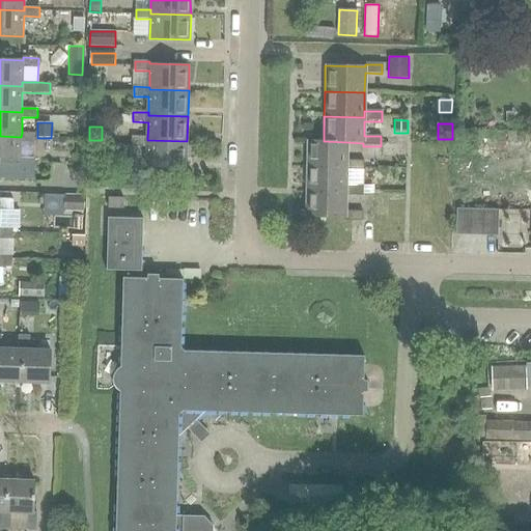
[(0,136),(0,177),(35,179),(35,159),(21,159),(21,142),(36,143),(36,133),(22,133),(21,137),(0,136)]
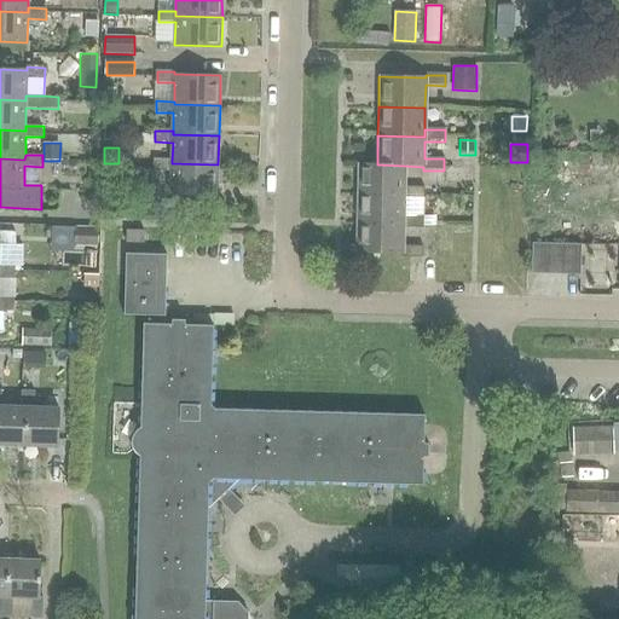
[(155,160),(155,172),(172,172),(171,194),(218,195),(218,165),(172,163),(172,161),(155,160)]
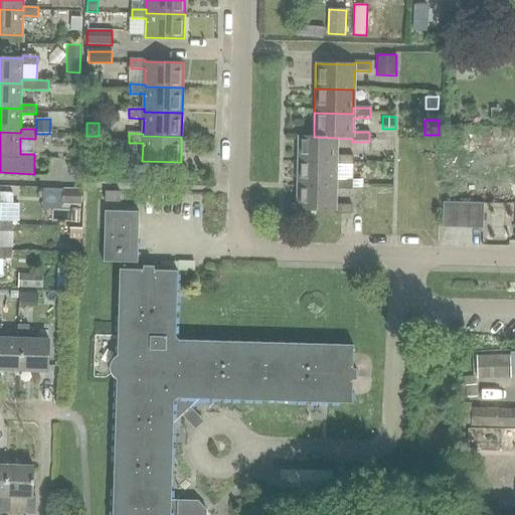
[(298,137),(298,162),(336,162),(336,166),(352,166),(352,156),(336,156),(336,138),(314,137),(298,137)]
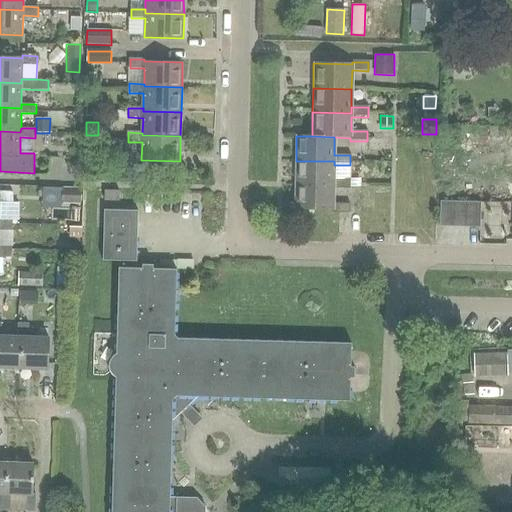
[(296,161),(295,185),(333,186),(333,189),(350,190),(350,179),(333,179),(334,165),(334,161),(296,161)]
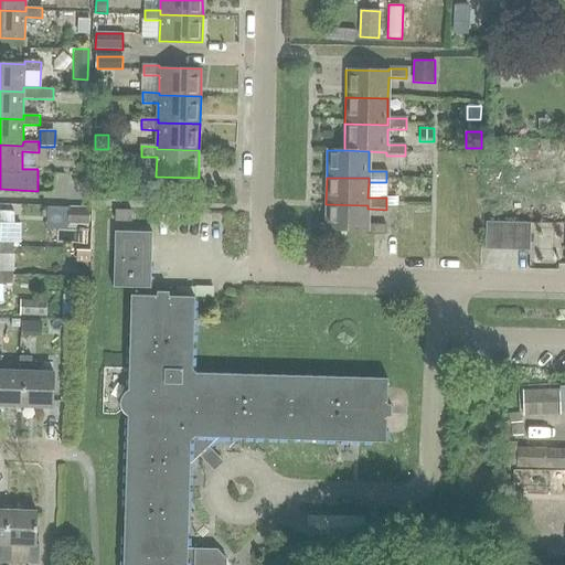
[(326,204),(326,232),(368,233),(368,235),(385,236),(385,225),(368,225),(368,209),(368,205),(326,204)]
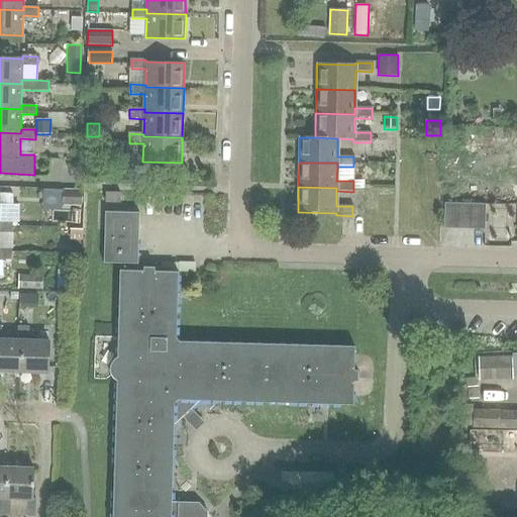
[(63,190),(63,207),(82,207),(82,190),(63,190)]
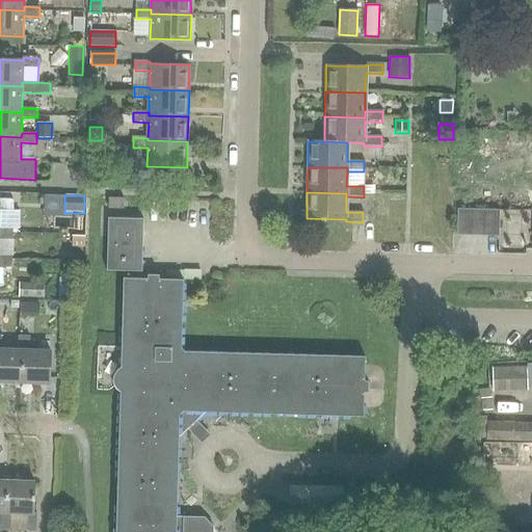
[(0,211),(14,211),(14,200),(0,198),(0,211)]
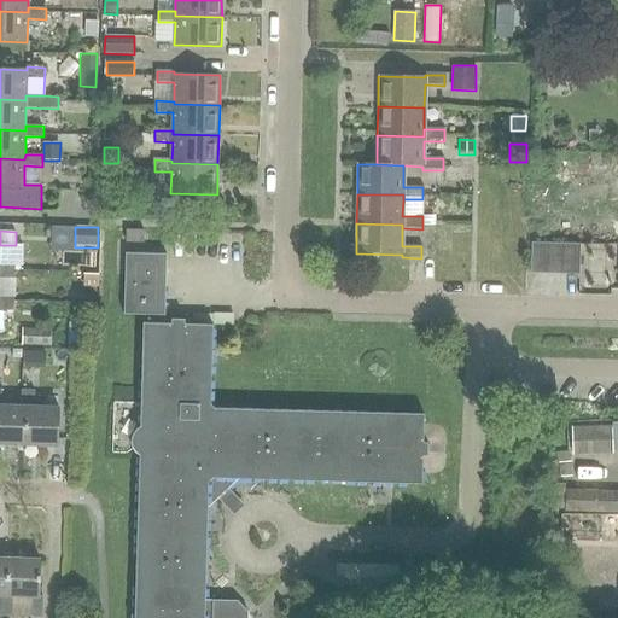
[(144,244),(144,232),(127,231),(127,244),(144,244)]
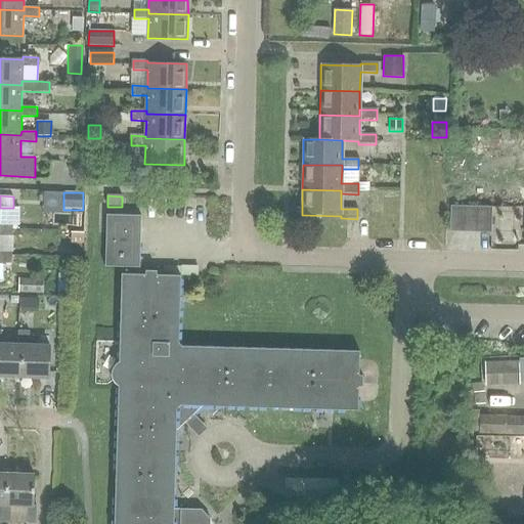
[(451,207),(450,230),(465,231),(465,207),(451,207)]
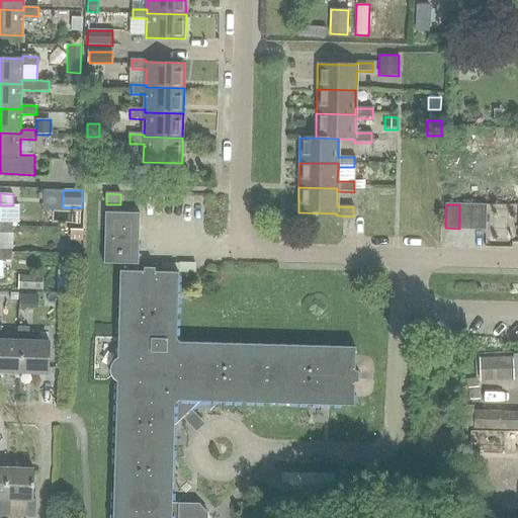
[(459,229),(471,229),(472,204),(459,204),(459,229)]
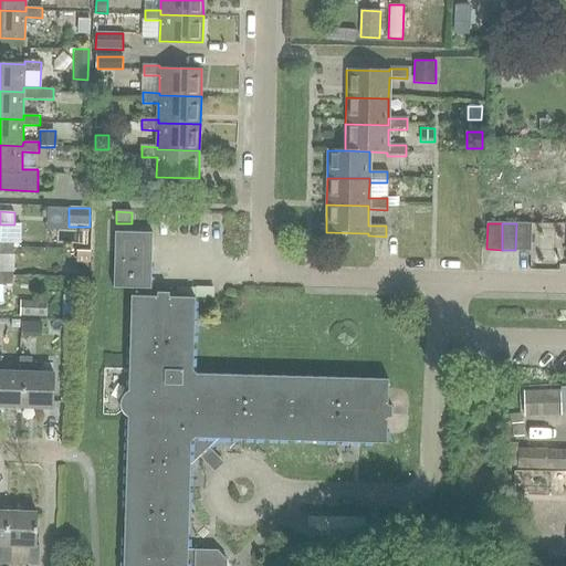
[(532,224),(516,223),(515,250),(531,251),(532,224)]
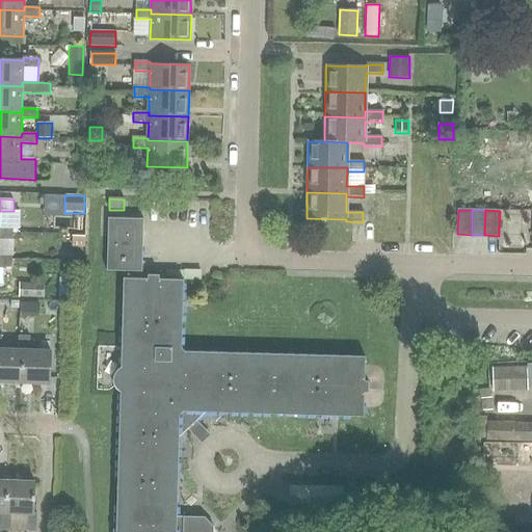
[(368,395),(368,383),(364,382),(365,358),(186,353),(181,348),(183,281),(142,280),(143,220),(108,219),(107,272),(124,272),(115,531),(213,531),(213,529),(204,519),(177,517),(179,439),(205,415),(363,419),(364,394),(368,395)]
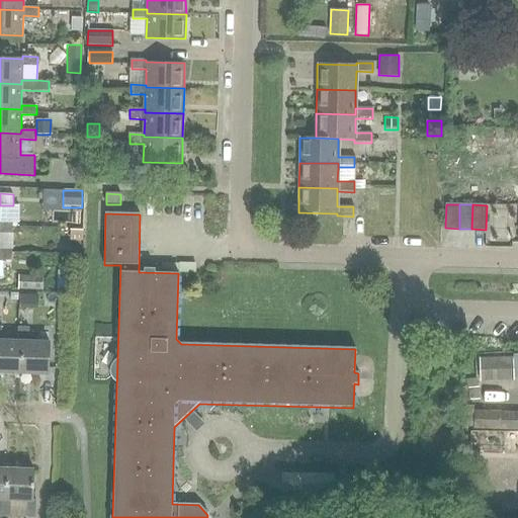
[(0,231),(13,232),(13,221),(0,221),(0,231)]
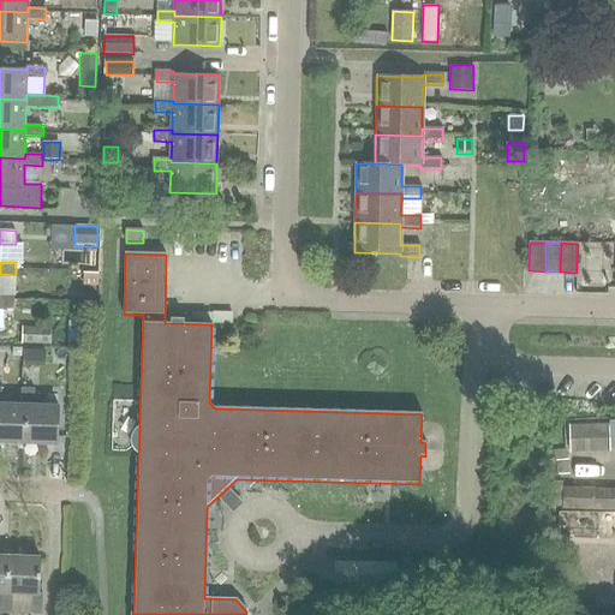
[(83,273),(83,285),(99,285),(99,273),(83,273)]
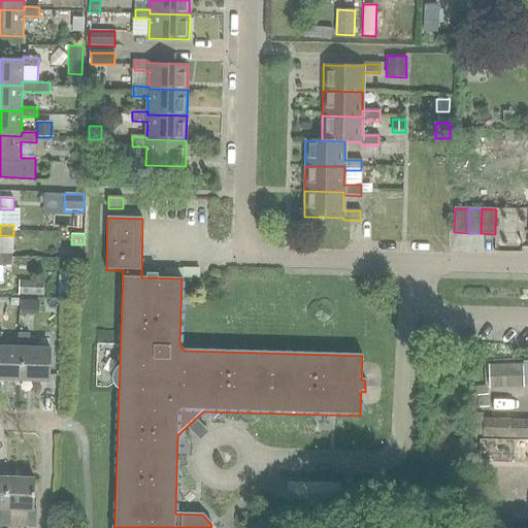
[(0,264),(12,265),(12,254),(0,253),(0,264)]
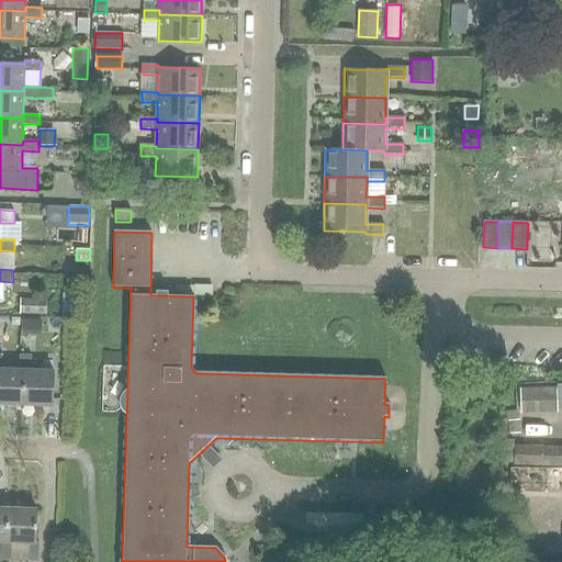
[(20,300),(20,314),(47,314),(47,300),(20,300)]
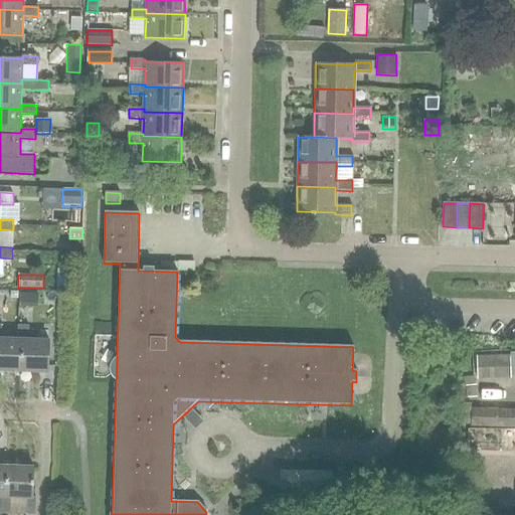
[(20,293),(20,307),(38,307),(38,293),(20,293)]
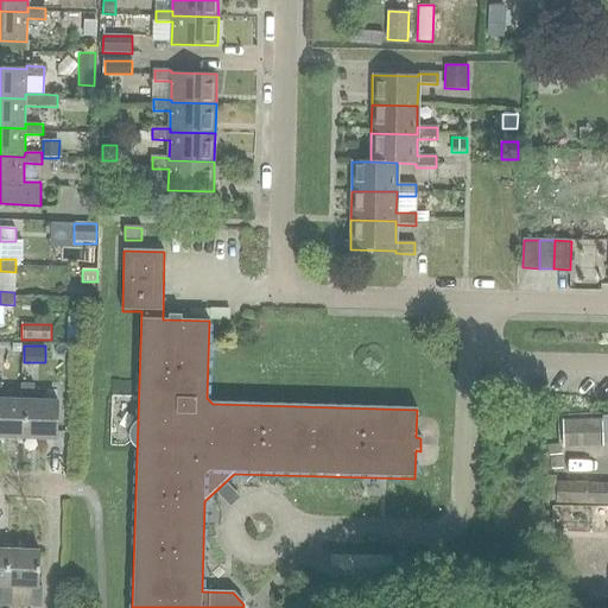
[(0,436),(20,438),(23,400),(2,399),(2,382),(0,382),(0,436)]
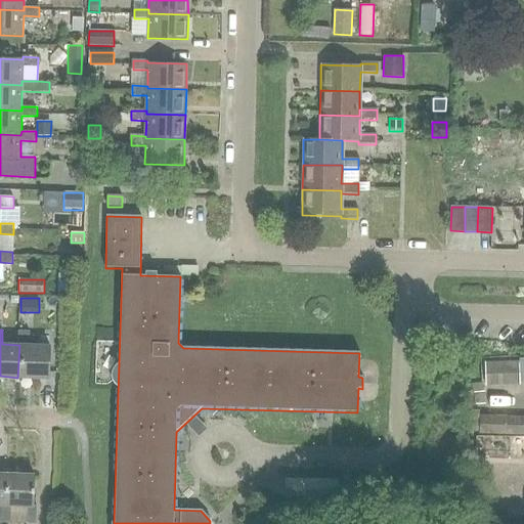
[(19,345),(17,378),(49,379),(50,346),(31,345),(32,332),(19,331),(19,345)]
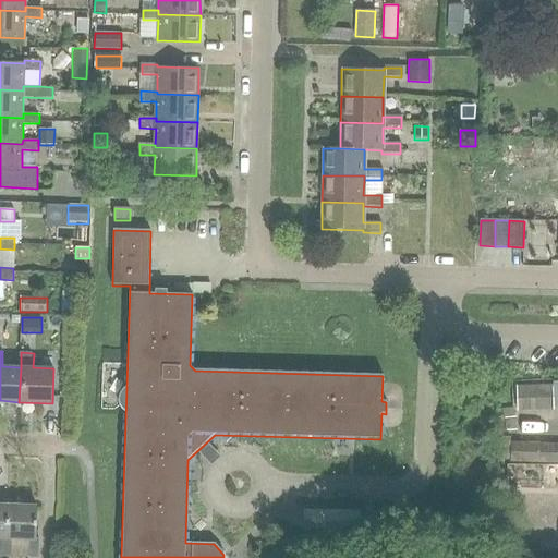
[(557,384),(513,385),(514,410),(552,409),(552,405),(557,405),(557,384)]
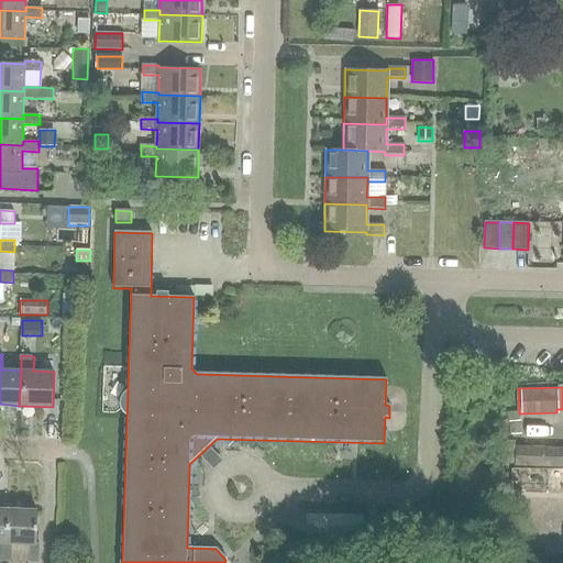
[(516,420),(509,420),(510,435),(516,435),(521,434),(521,419),(516,420)]
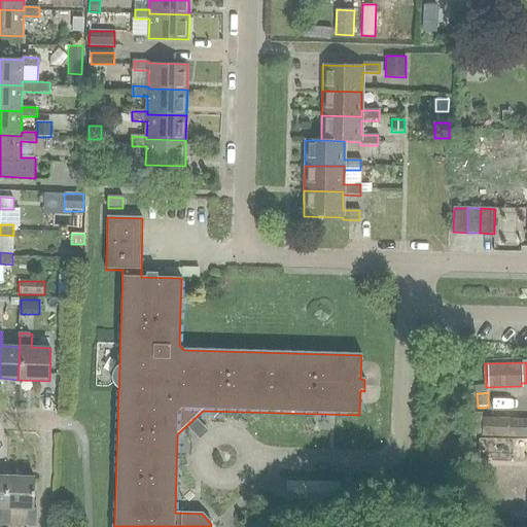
[(526,437),(526,419),(483,419),(483,413),(466,413),(466,434),(482,434),(482,436),(526,437)]
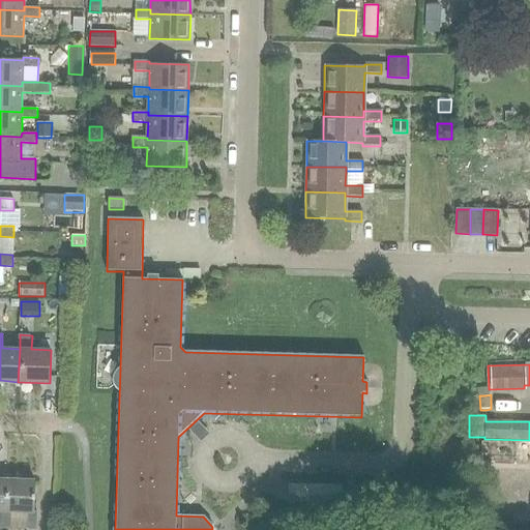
[(0,510),(2,511),(1,528),(10,529),(11,511),(7,511),(9,479),(0,478),(0,510)]
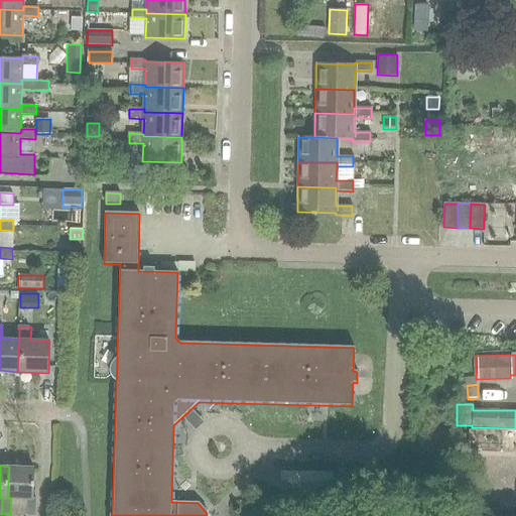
[(7,498),(11,498),(28,499),(26,515),(36,515),(37,497),(33,497),(34,468),(9,467),(7,498)]
